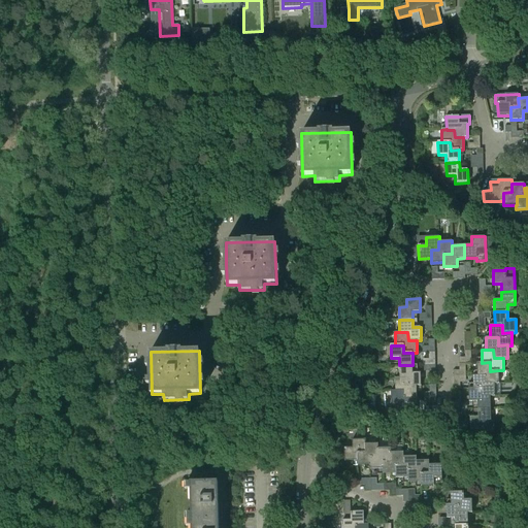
[(477,363),(477,375),(486,375),(486,384),(495,384),(499,384),(499,370),(490,371),(490,362),(482,363),(482,362),(477,363)]
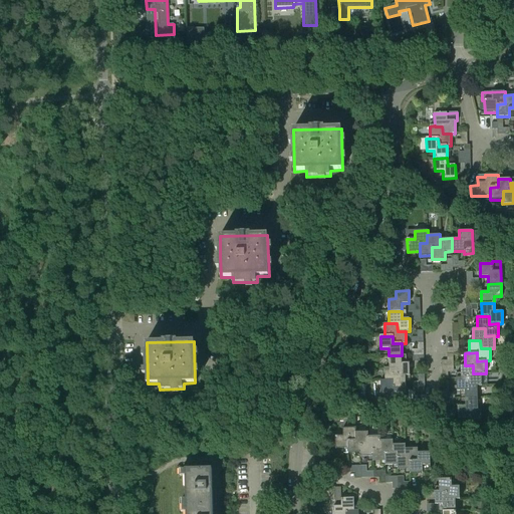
[(389,355),(389,367),(389,368),(397,367),(397,375),(406,375),(406,376),(410,375),(410,363),(402,363),(402,355),(389,355)]
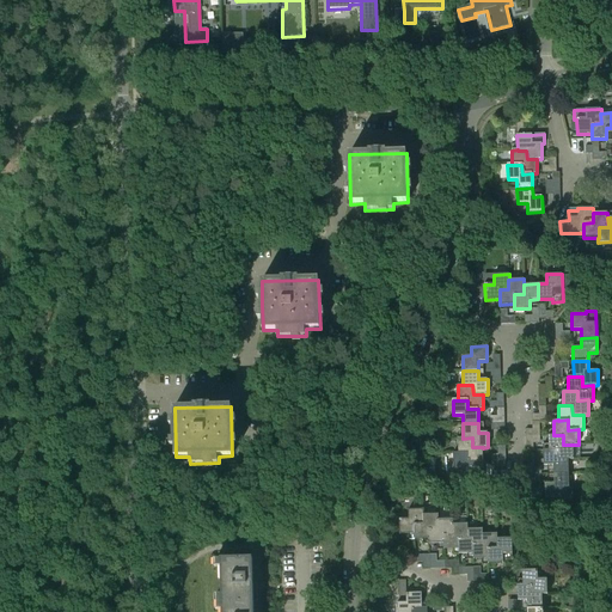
[(549,435),(549,450),(549,451),(558,450),(558,459),(568,459),(574,459),(574,445),(563,445),(563,435),(554,435),(549,435)]
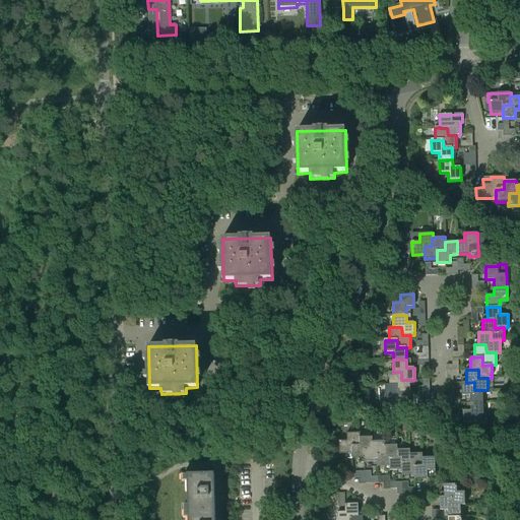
[(389,373),(389,385),(397,385),(397,392),(406,392),(406,393),(410,393),(410,381),(410,380),(401,380),(401,372),(393,373),(393,372),(389,373)]
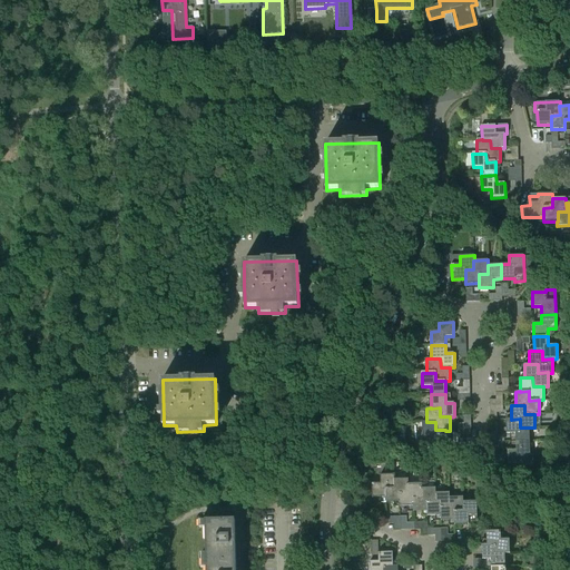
[(516,433),(516,441),(530,441),(529,428),(520,428),(520,419),(511,420),(511,419),(507,419),(507,433),(516,433)]
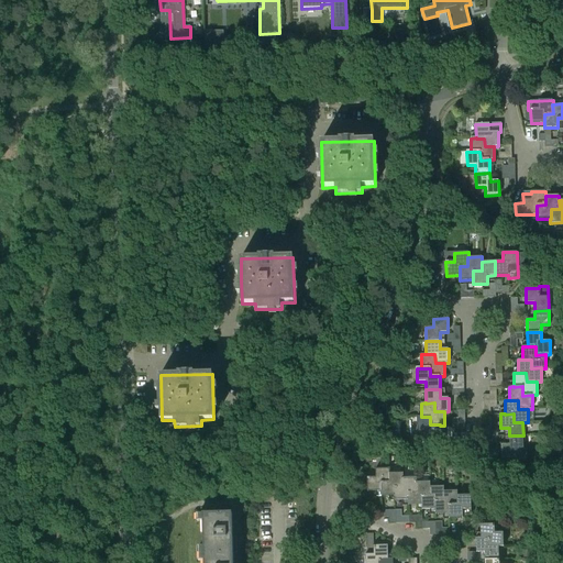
[(421,417),(417,417),(418,441),(427,441),(427,439),(440,438),(440,426),(440,424),(430,424),(430,417),(421,417)]
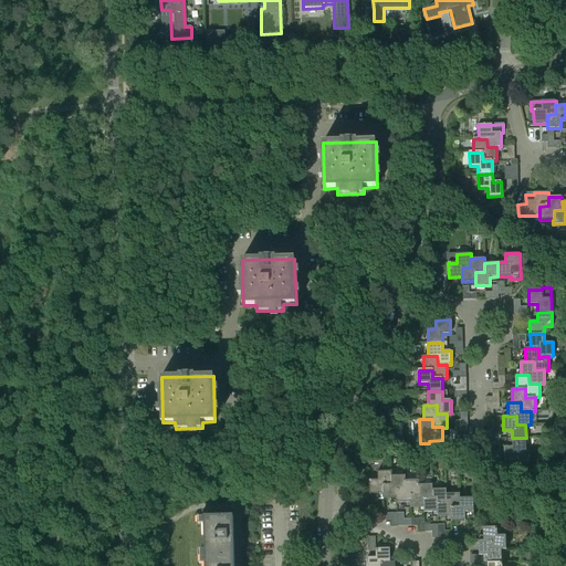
[(526,438),(512,438),(512,447),(503,447),(504,461),(515,461),(515,463),(530,463),(530,451),(526,451),(526,438)]
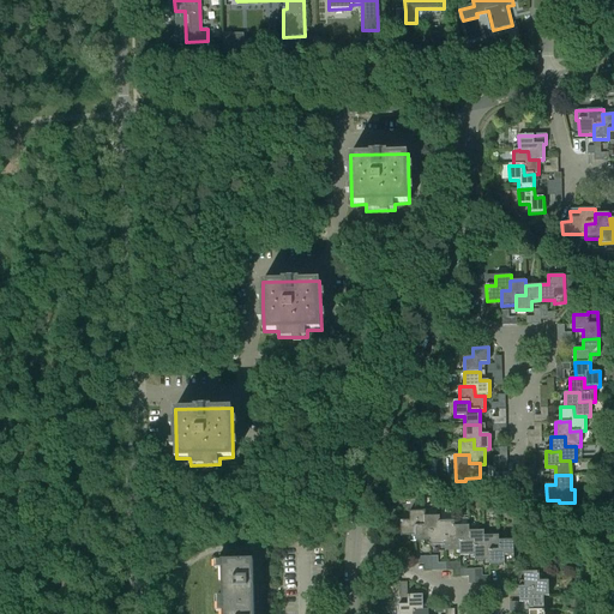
[(401,536),(415,536),(416,536),(415,527),(425,525),(425,517),(425,511),(410,511),(410,521),(401,522),(401,536)]
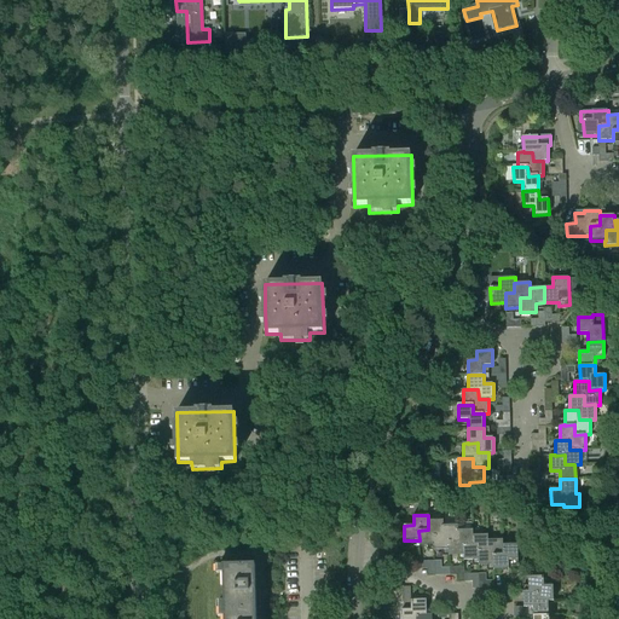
[(418,545),(434,545),(434,534),(444,534),(444,526),(444,520),(428,521),(428,530),(418,531),(420,541),(418,541),(418,545)]
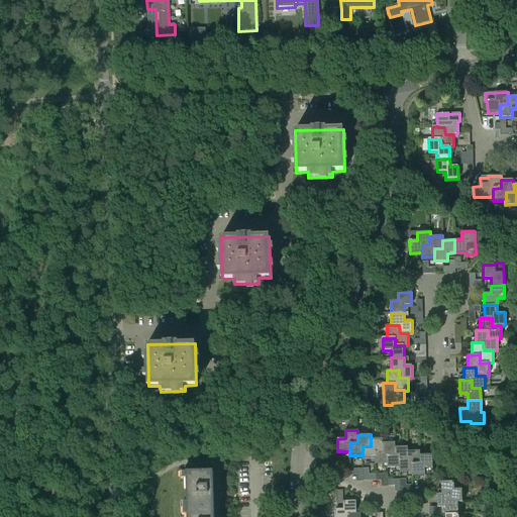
[(363,459),(375,459),(376,459),(375,451),(383,451),(383,443),(383,438),(371,439),(371,446),(363,446),(363,455),(363,459)]
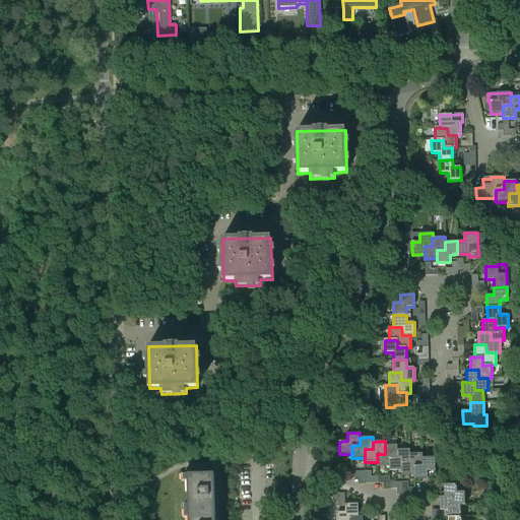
[(377,467),(389,466),(390,466),(390,458),(397,457),(397,450),(397,445),(385,446),(385,454),(377,454),(378,462),(377,462),(377,467)]
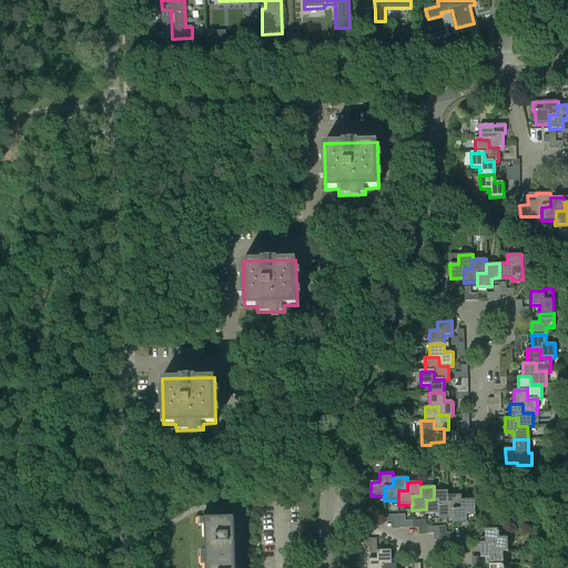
[(426,515),(439,514),(439,505),(448,505),(447,496),(448,496),(448,492),(434,492),(434,499),(426,500),(426,509),(425,509),(426,515)]
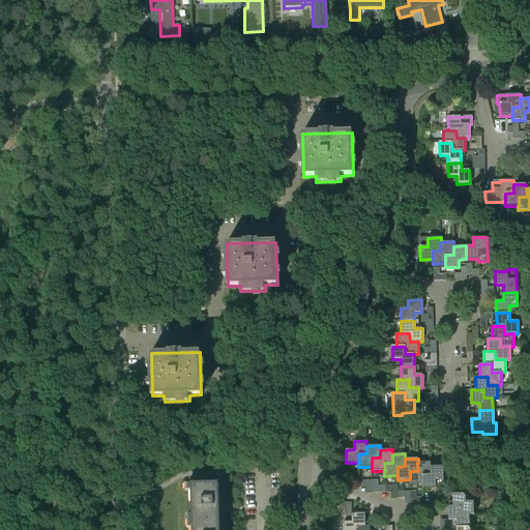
[(410,484),(422,483),(422,475),(431,475),(431,467),(431,463),(418,463),(417,463),(418,471),(410,471),(410,479),(410,484)]
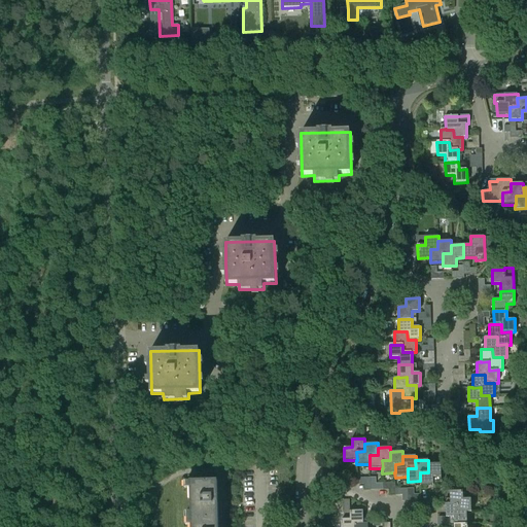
[(420,481),(420,486),(433,485),(433,483),(442,482),(441,464),(428,464),(428,472),(420,472),(420,481)]
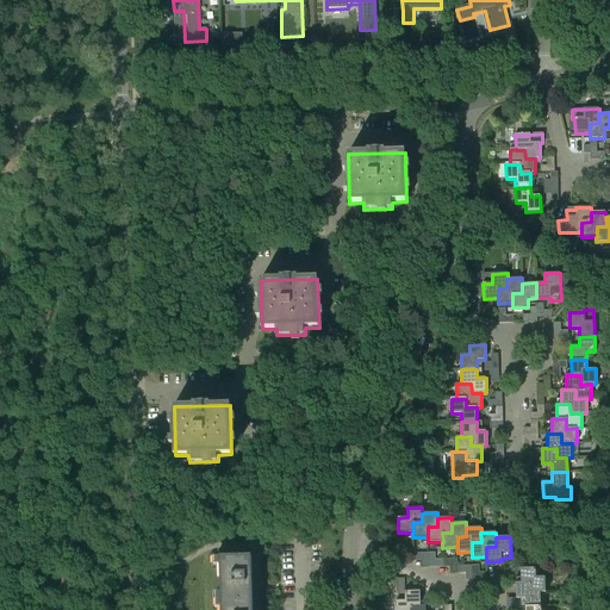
[(221,558),(221,609),(253,609),(251,556),(221,558)]
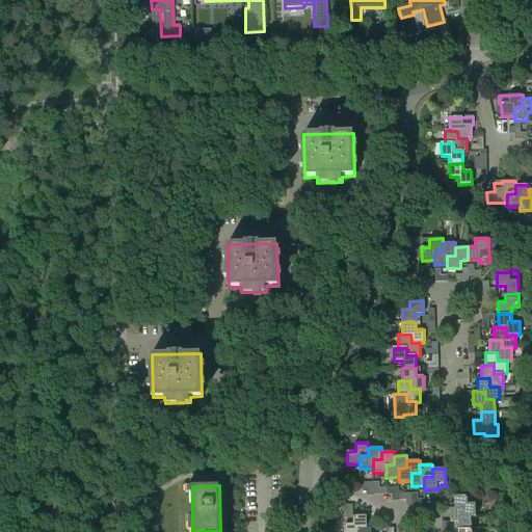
[(454,496),(454,508),(454,509),(461,508),(462,516),(472,516),(476,516),(476,503),(468,504),(468,496),(454,496)]
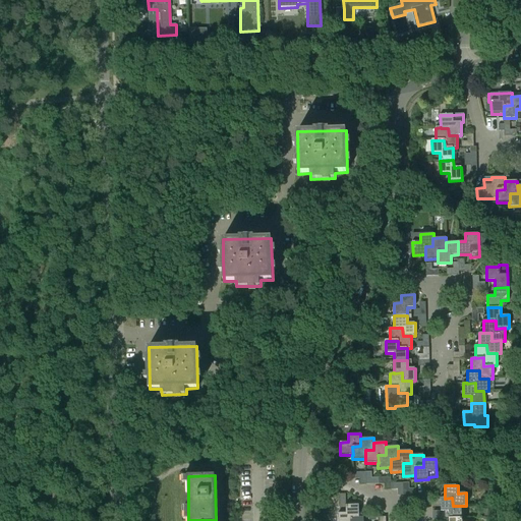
[(445,519),(449,519),(449,518),(462,518),(462,506),(453,506),(452,498),(445,499),(445,498),(441,498),(441,511),(444,511),(445,519)]
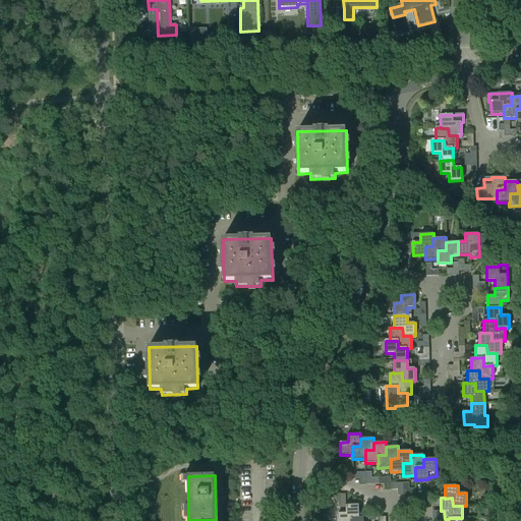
[(340,514),(338,514),(338,520),(350,520),(351,518),(359,518),(359,517),(359,505),(346,505),(346,509),(346,513),(340,514)]
